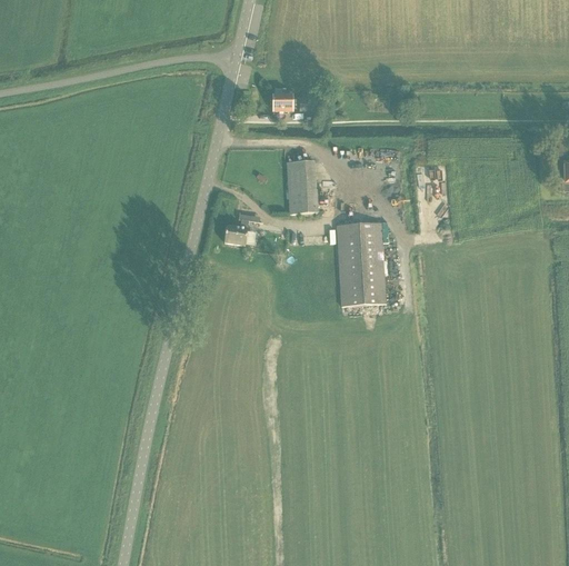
[(292,92),(283,92),(283,88),(272,88),(272,110),(292,110),(292,103),(296,105),(296,98),(292,98),(292,92)]
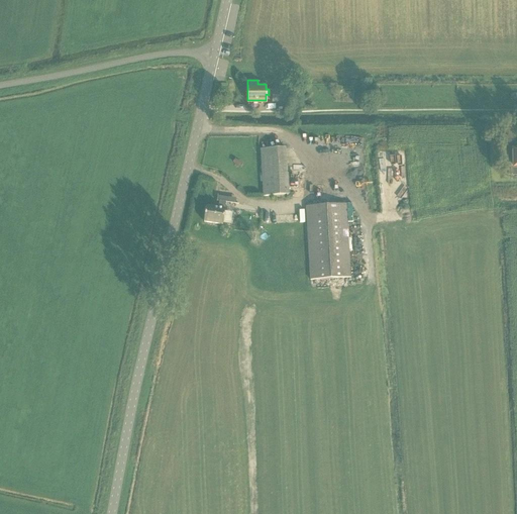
[(285,88),(271,88),(271,100),(285,100),(285,88)]
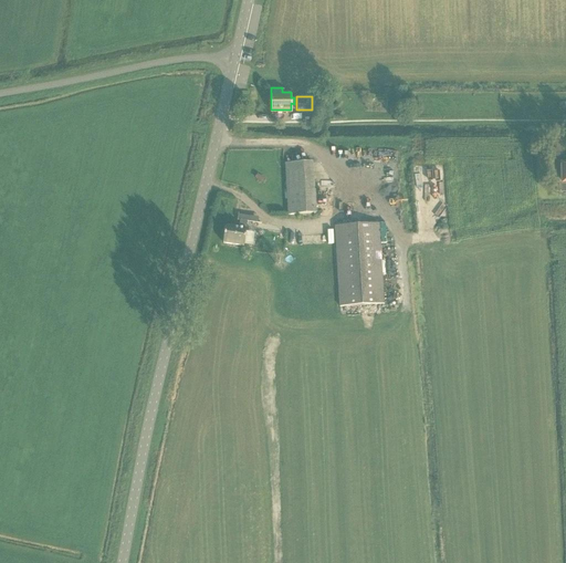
[(289,211),(314,210),(313,187),(312,158),(285,160),(289,211)]
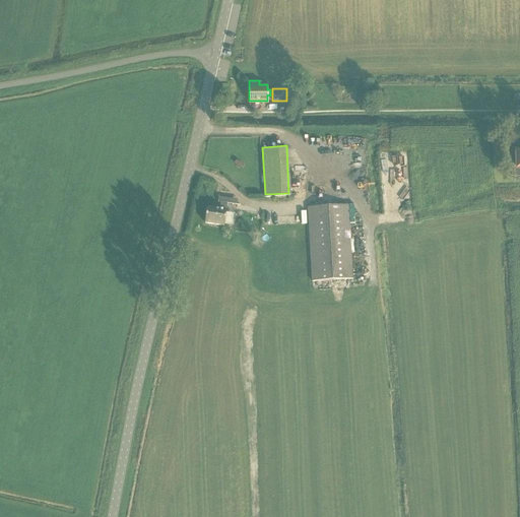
[(224,192),(223,199),(233,200),(234,193),(224,192)]
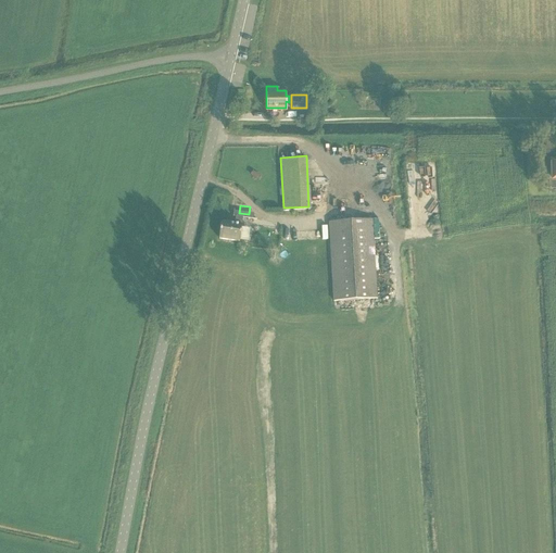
[(242,214),(236,214),(235,221),(222,218),(219,236),(239,238),(241,222),(242,214)]
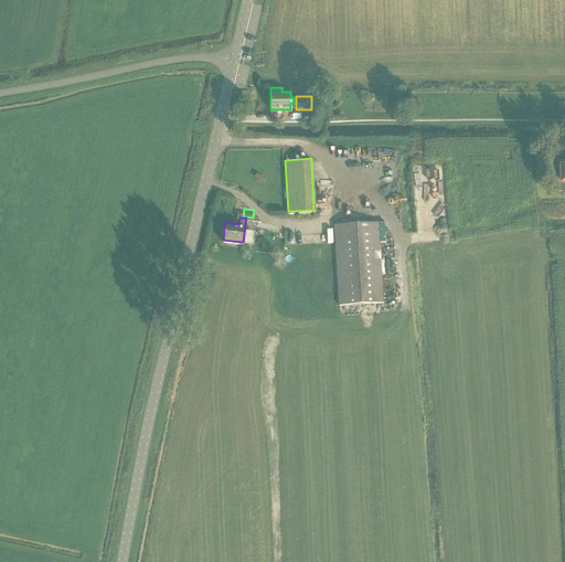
[(339,303),(383,300),(377,220),(334,223),(339,303)]
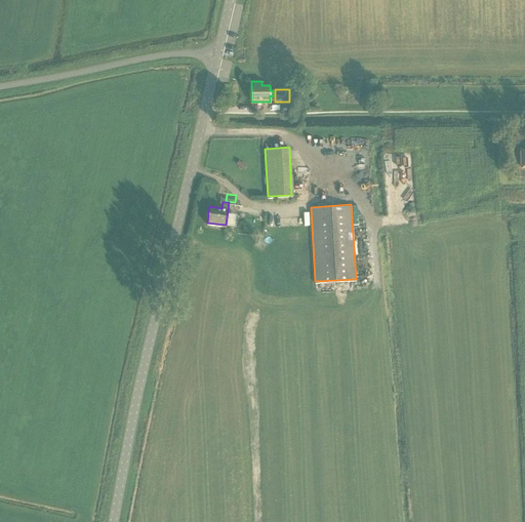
All buildings are outlined.
